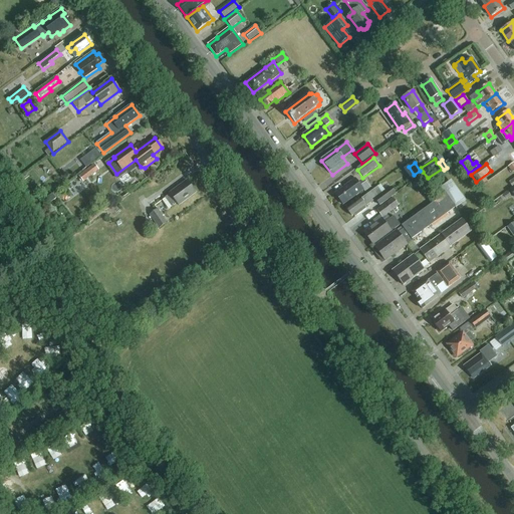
[(98,172),(94,166),(79,178),(83,183),(98,172)]
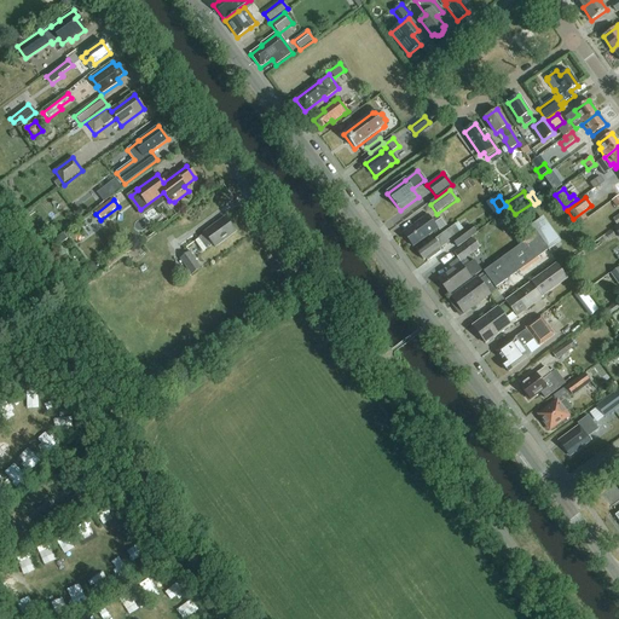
[(510,209),(502,215),(509,226),(518,220),(510,209)]
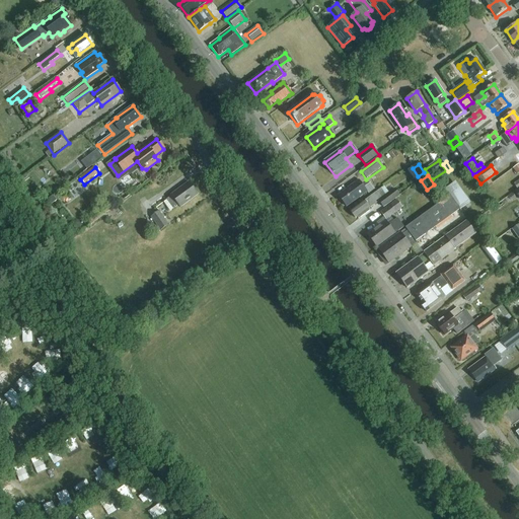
[(446,182),(443,176),(434,182),(438,188),(446,182)]
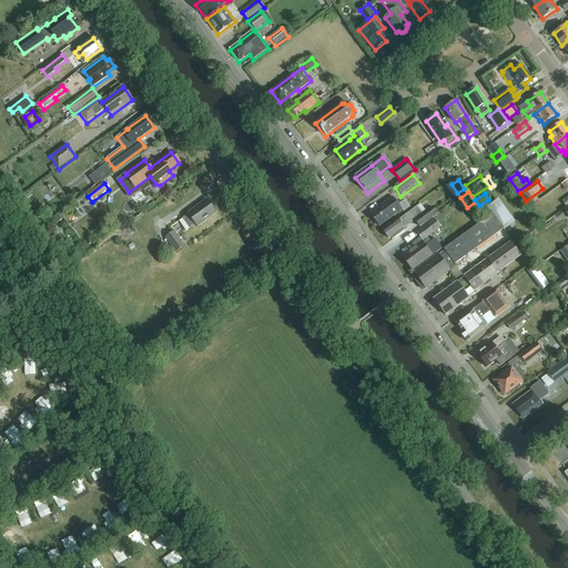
[(379,226),(402,210),(393,198),(371,214),(379,226)]
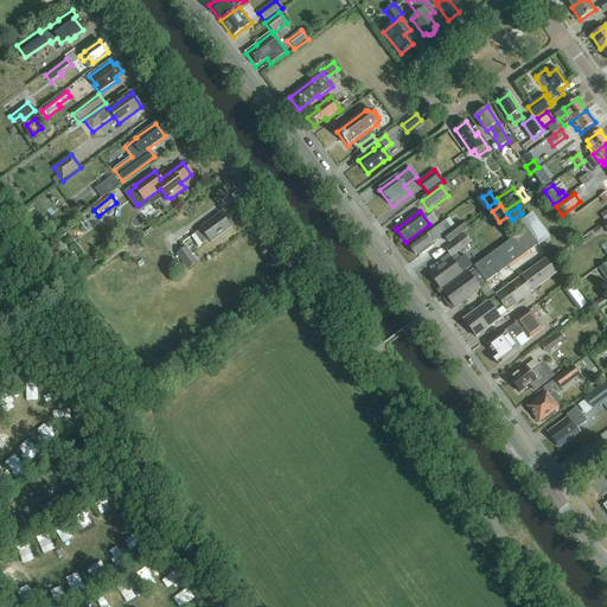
[(210,243),(231,228),(221,213),(199,228),(200,229),(195,234),(203,244),(208,241),(210,243)]
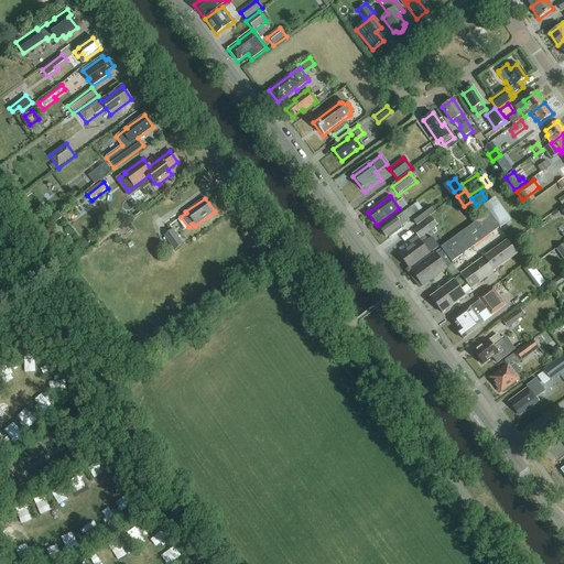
[(435,253),(411,271),(422,286),(446,269),(445,267),(451,262),(499,228),(500,229),(511,221),(495,198),(479,208),(485,216),(441,248),(443,251),(440,255),(437,252),(435,253)]
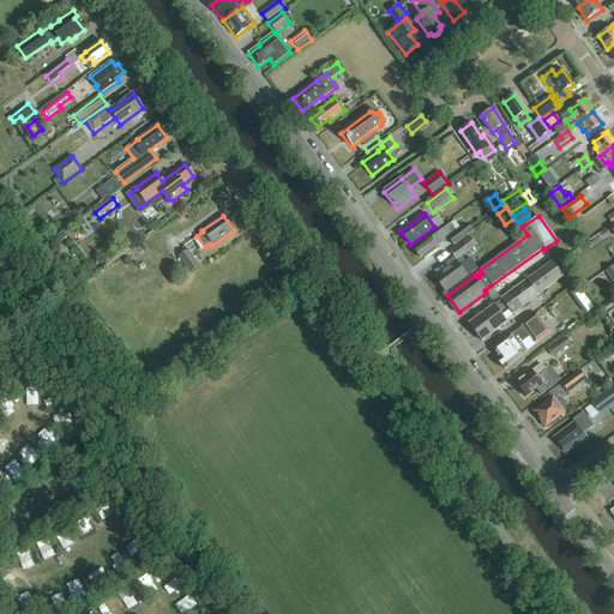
[(461,229),(453,221),(414,251),(420,258),(421,258),(423,260),(437,250),(435,247),(437,246),(447,238),(453,246),(456,244),(471,232),(467,224),(461,229)]
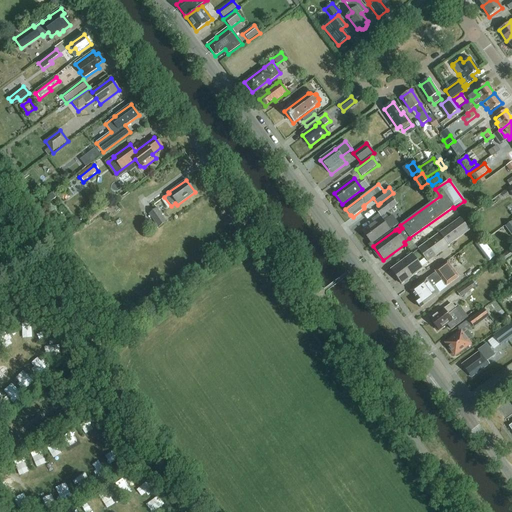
[(50,202),(56,198),(53,194),(47,198),(50,202)]
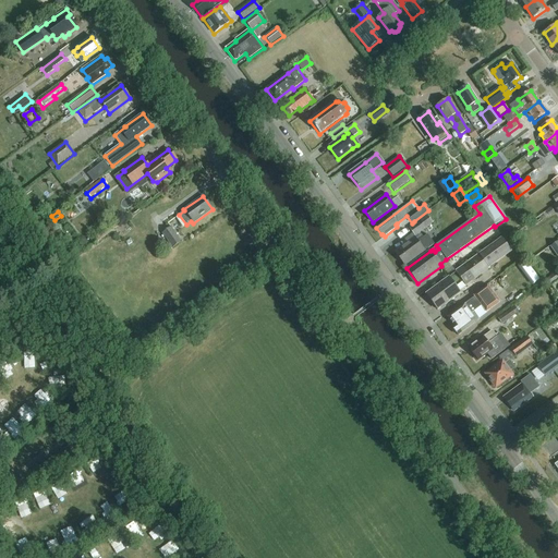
[(111,216),(109,226),(118,227),(119,217),(111,216)]
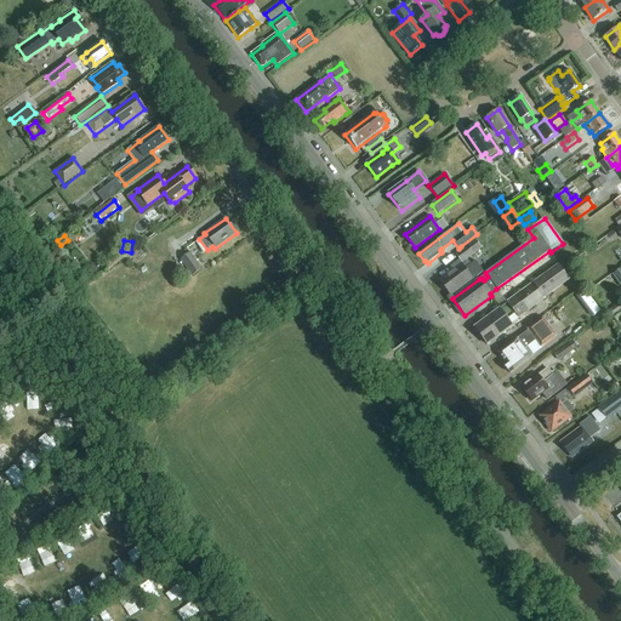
[(471,265),(466,258),(482,248),(476,240),(455,255),(460,261),(450,267),(453,271),(439,280),(451,296),(483,272),(476,262),(471,265)]
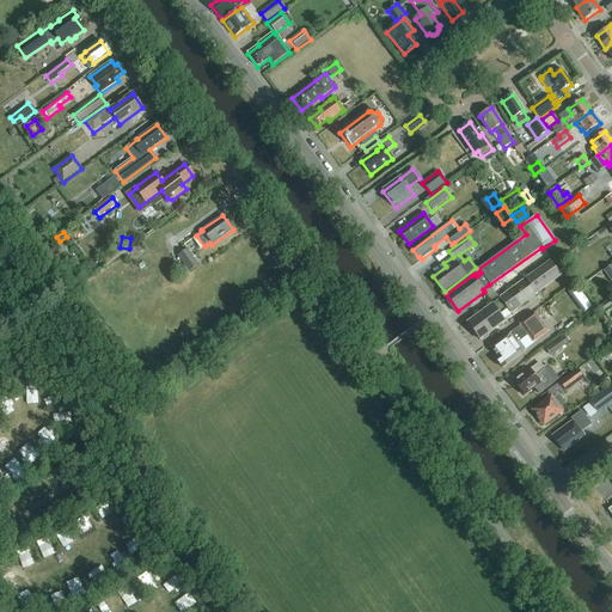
[(106,265),(129,249),(120,248),(103,259),(106,265)]
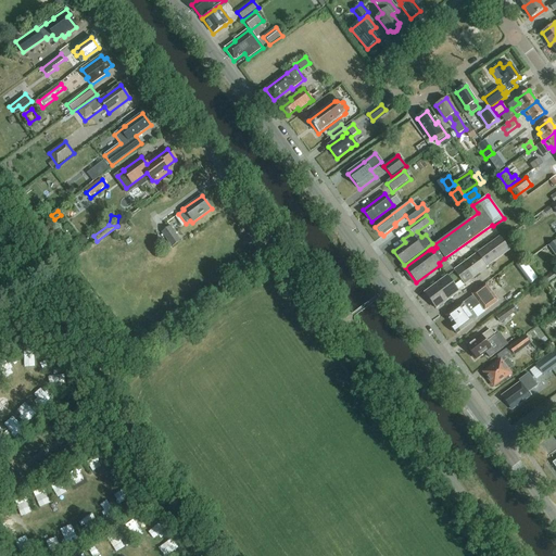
[(513,234),(518,229),(515,225),(509,229),(513,234)]
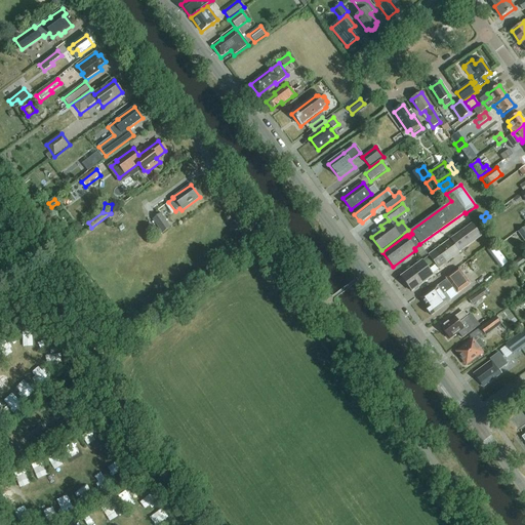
[(162,234),(170,228),(161,213),(152,219),(162,234)]
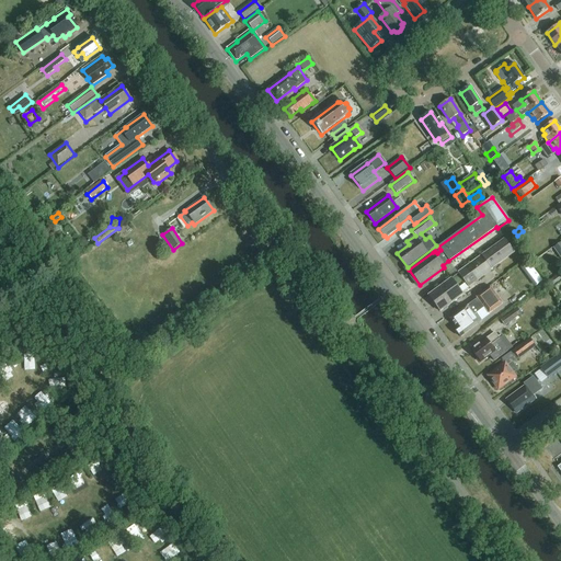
[(491,270),(512,254),(521,249),(511,235),(458,274),(451,279),(428,296),(441,312),(462,295),(458,289),(465,284),(468,287),(492,271),(491,270)]
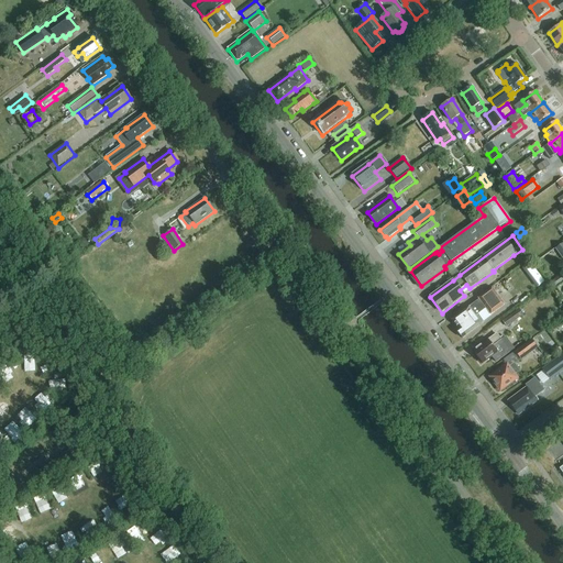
[(490,317),(503,307),(490,291),(452,320),(459,330),(456,331),(462,339),(482,323),(476,317),(485,309),(490,317)]
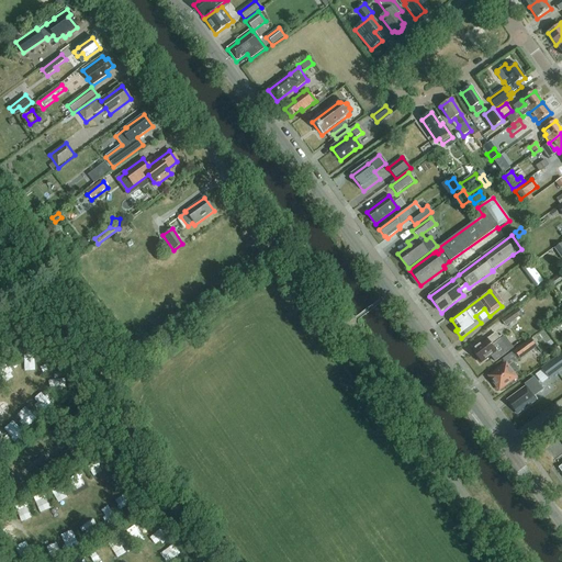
[(505,327),(523,315),(518,310),(502,322),(505,327)]
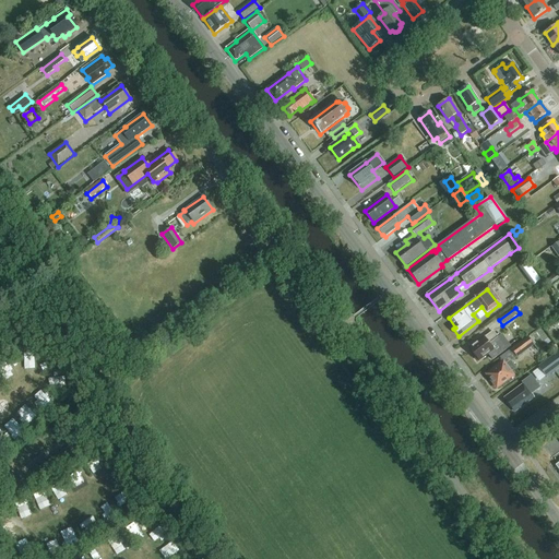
[(496,336),(492,332),(485,339),(468,349),(473,355),(473,357),(475,360),(477,360),(478,361),(488,355),(491,360),(511,347),(502,334),(499,336),(498,335),(496,336)]
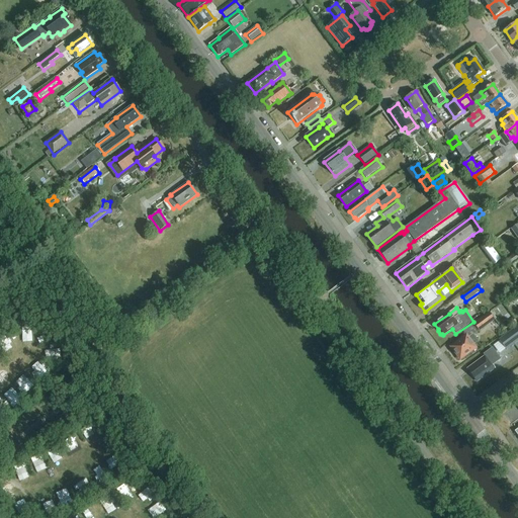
[(479,332),(495,321),(489,313),(472,325),(479,332)]
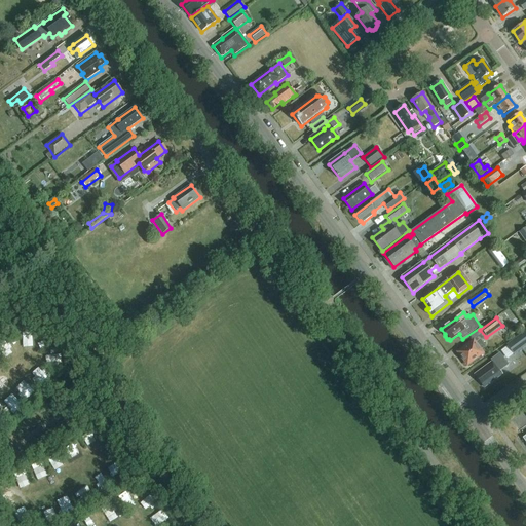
[(513,357),(525,346),(525,334),(525,333),(505,346),(513,357)]
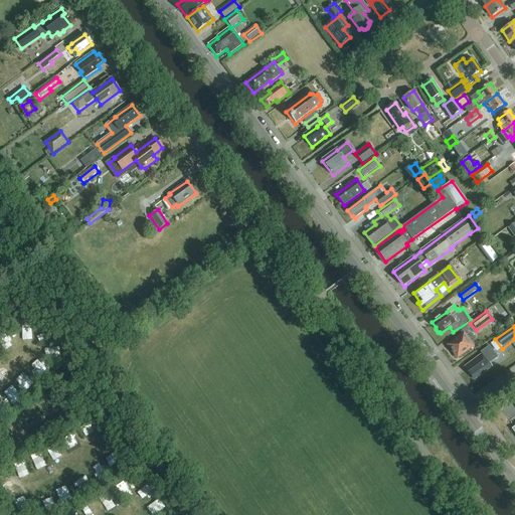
[(476,340),(470,333),(465,336),(464,334),(449,345),(458,358),(473,346),(471,344),(476,340)]
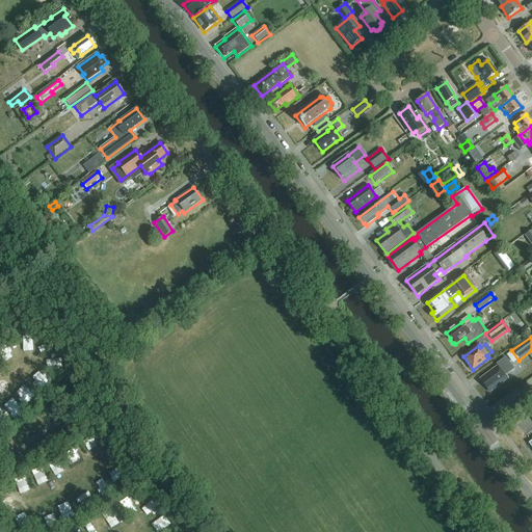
[(521,381),(531,372),(531,369),(531,367),(531,366),(531,362),(528,356),(511,369),(521,381)]
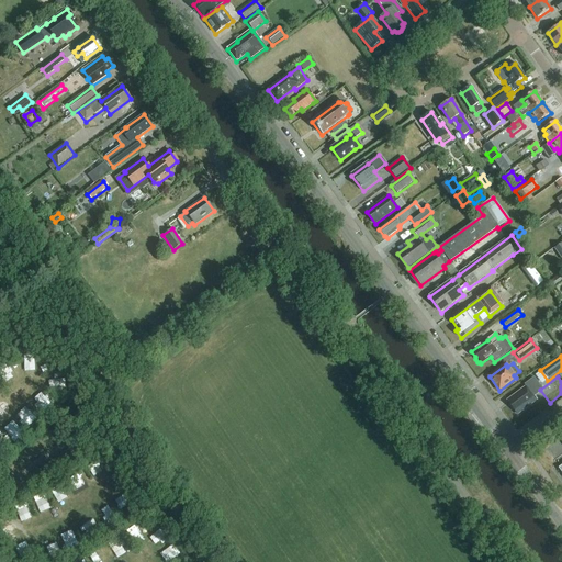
[(517,414),(537,400),(526,386),(506,401),(514,411),(515,411),(517,414)]
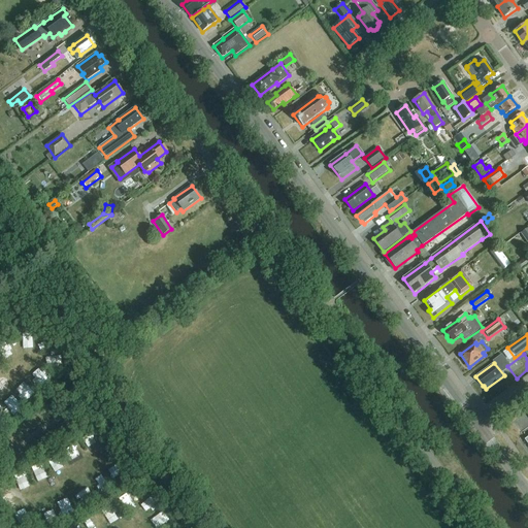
[(104,437),(91,446),(96,455),(110,446),(104,437)]
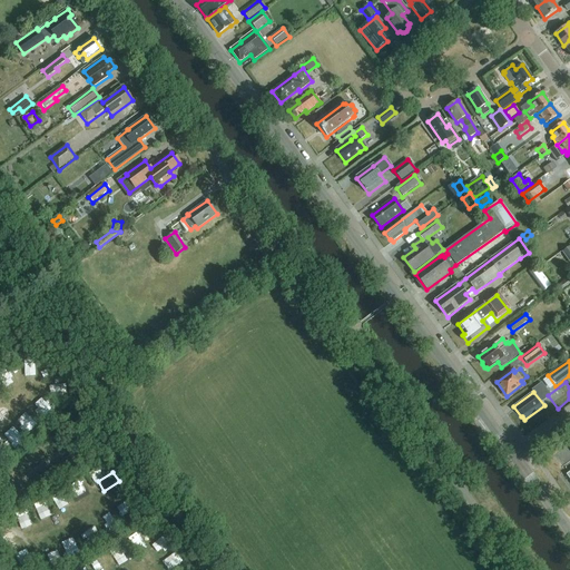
[(125,505),(124,504),(131,500),(125,489),(110,497),(117,509),(125,505)]
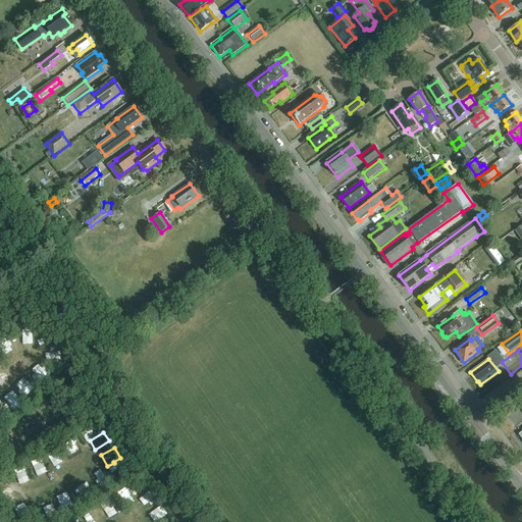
[(86,482),(77,485),(82,499),(91,496),(86,482)]
